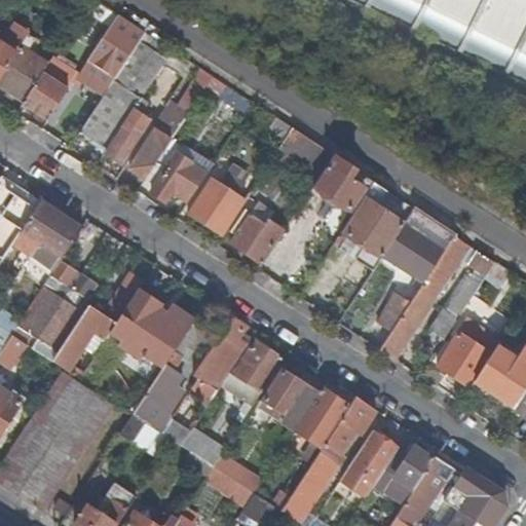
[(27,9),(17,24),(13,21),(12,22),(1,14),(0,15),(0,75),(19,46),(38,17),(27,9)]
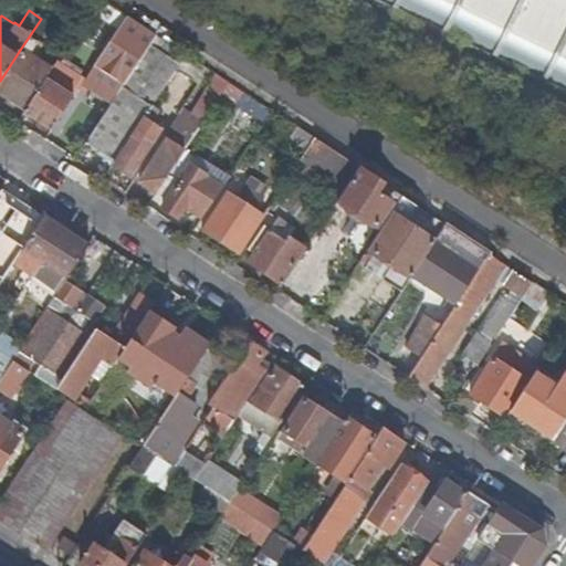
[(114,72),(125,80),(148,45),(155,34),(125,14),(112,35),(129,48),(114,72)]
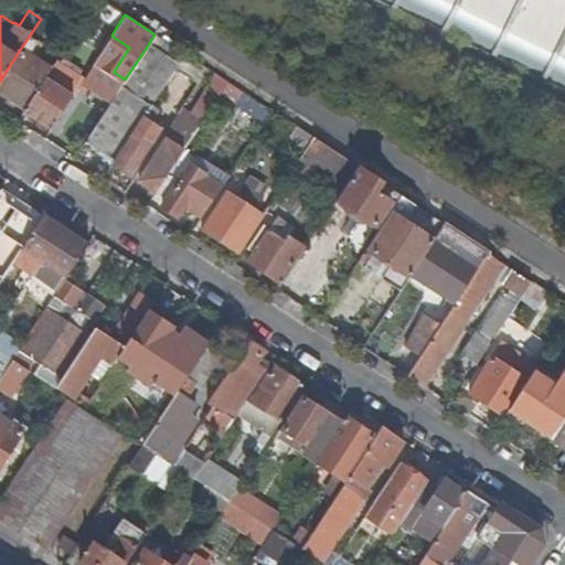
[(148,45),(177,64),(183,53),(155,34),(148,45)]
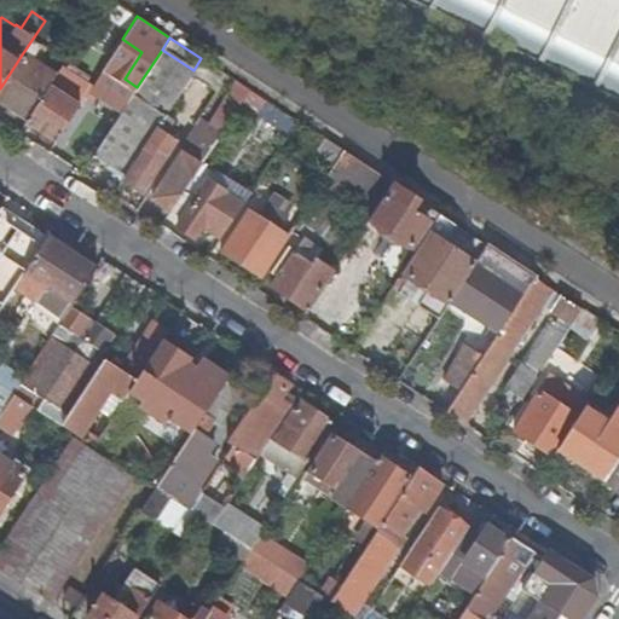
[(194,70),(162,50),(137,87),(93,154),(126,175),(165,114),(191,74),(194,70)]
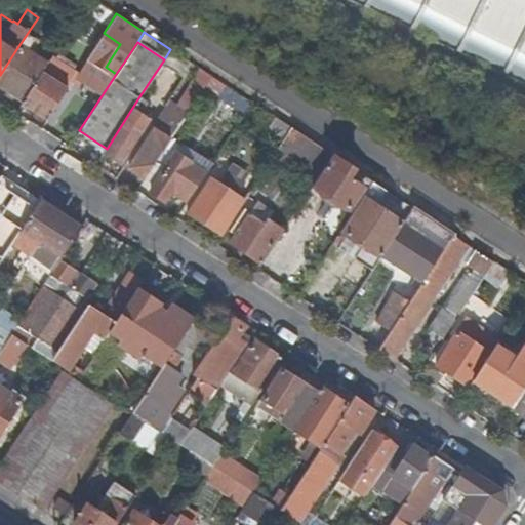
[(46,65),(18,46),(0,75),(0,85),(23,101),(46,65)]
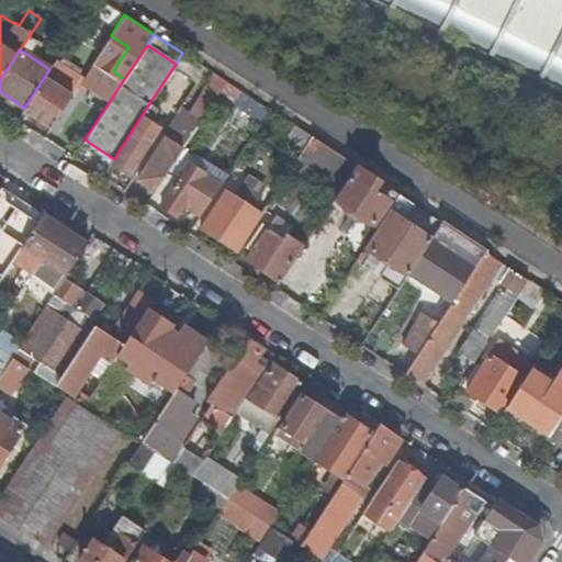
[(173,67),(195,81),(204,68),(182,53),(176,64),(173,67)]
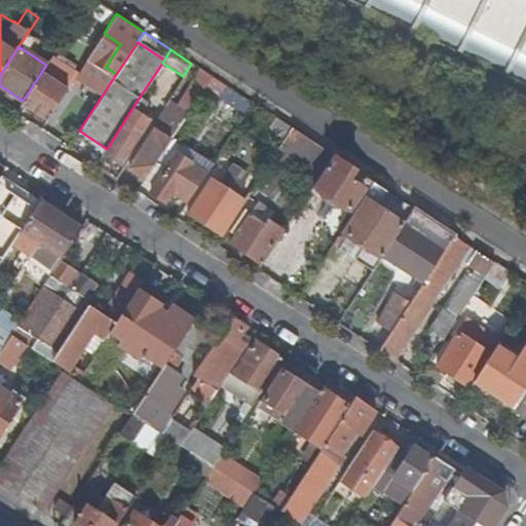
[(57,64),(50,60),(46,65),(23,101),(22,104),(46,120),(67,88),(72,81),(66,77),(61,85),(48,76),(57,64)]
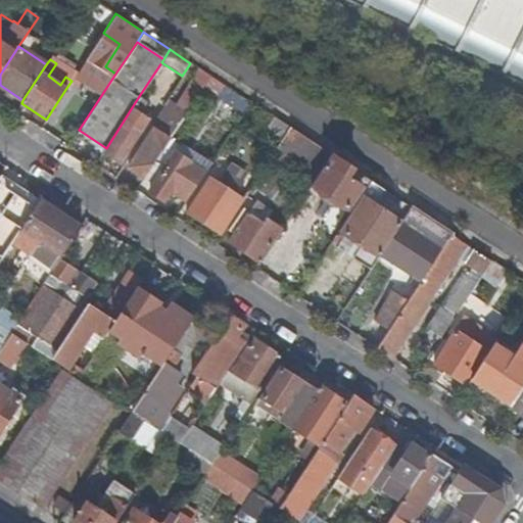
[(191,84),(201,91),(210,77),(200,69),(191,84)]
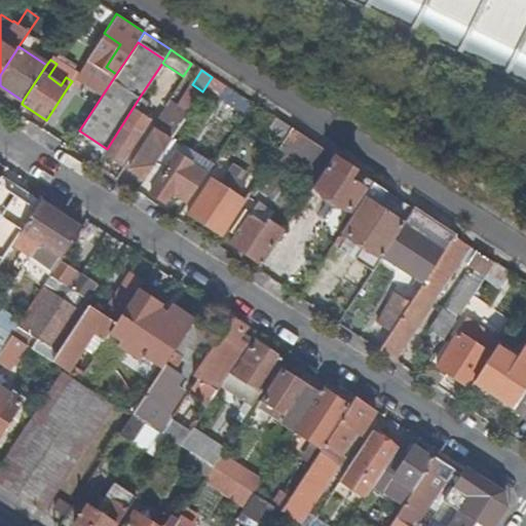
[(79,96),(67,88),(46,120),(40,128),(52,137),(79,96)]
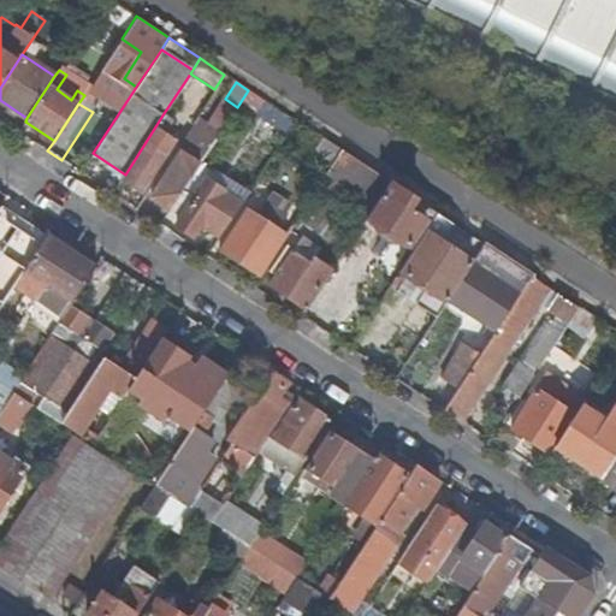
[(171,118),(164,113),(125,175),(122,179),(141,191),(175,141),(161,131),(171,118)]
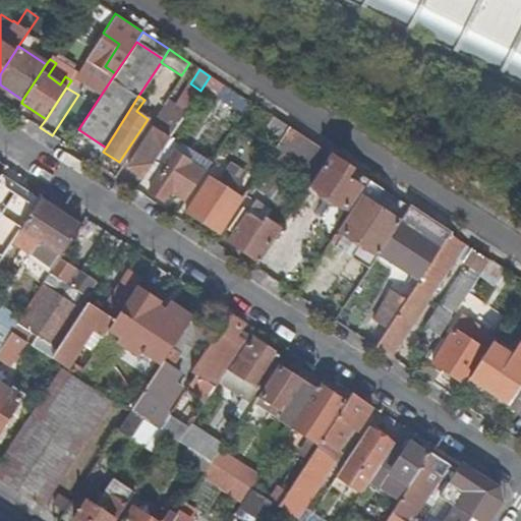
[(175,119),(179,121),(181,118),(162,105),(149,124),(153,127),(164,135),(175,119)]
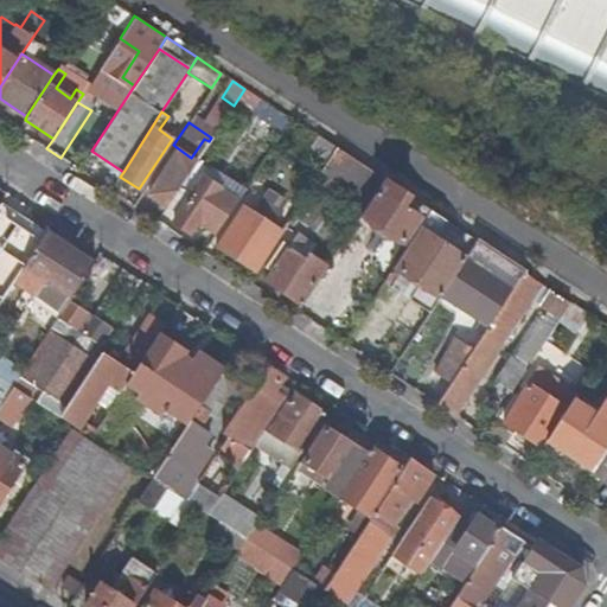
[(191,158),(178,148),(148,193),(166,206),(197,159),(209,141),(204,139),(191,158)]
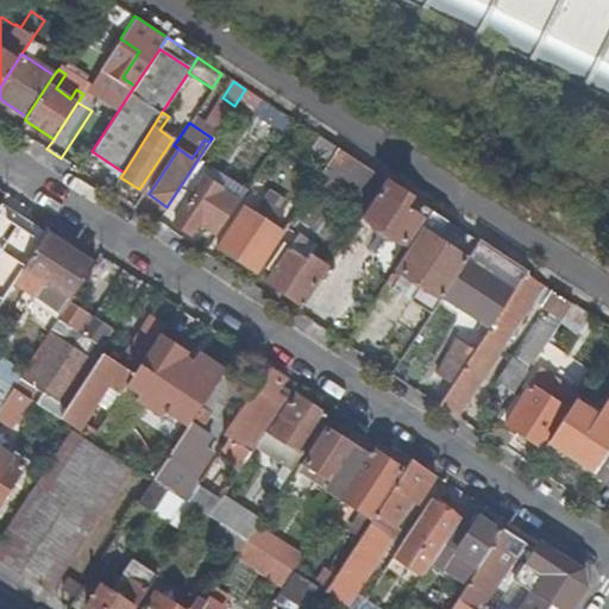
[(332,159),(378,190),(384,180),(338,150),(332,159)]
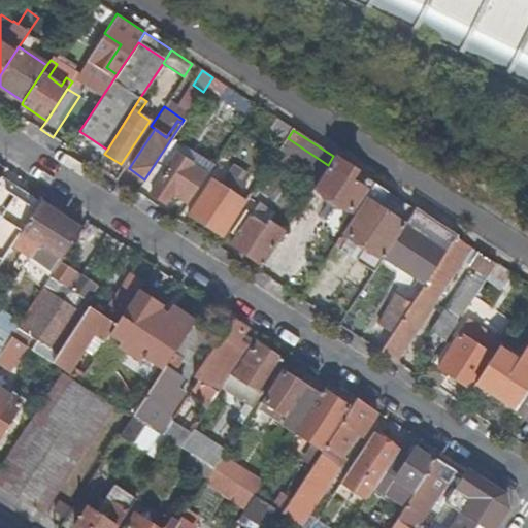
[(177,155),(183,146),(171,138),(144,179),(156,186),(151,193),(165,202),(173,190),(189,200),(206,173),(177,155)]
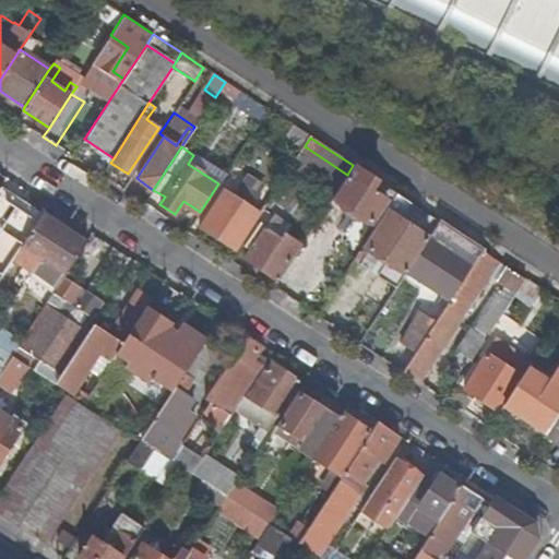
[(188,164),(218,183),(225,174),(194,154),(193,155),(188,164)]
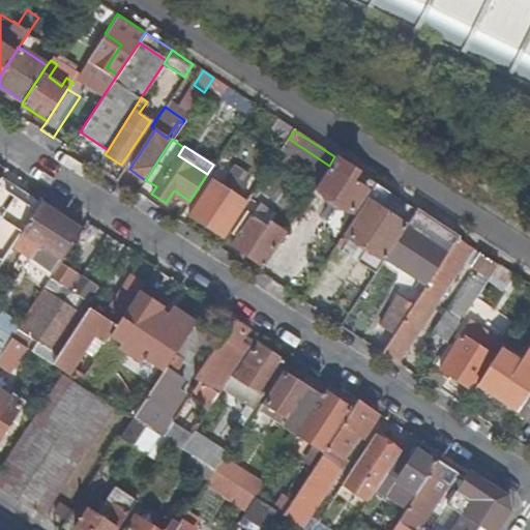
[(346,177),(352,168),(334,156),(329,166),(315,187),(351,212),(365,190),(346,177)]
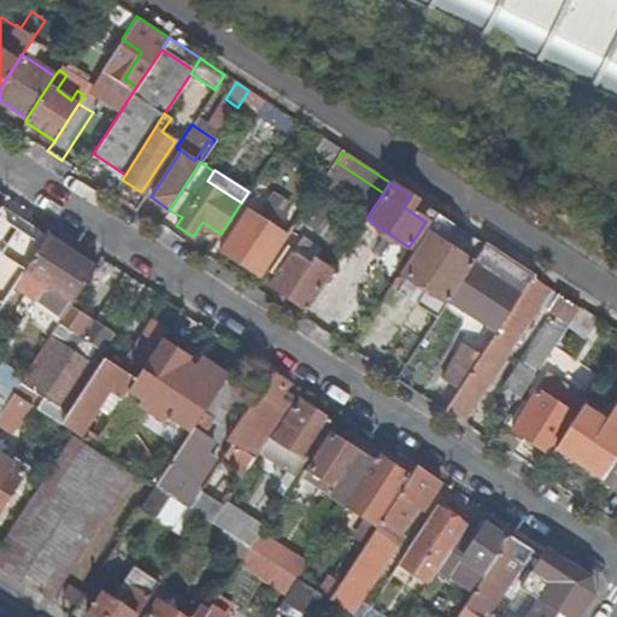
[(270,192),(262,210),(285,219),(293,201),(270,192)]
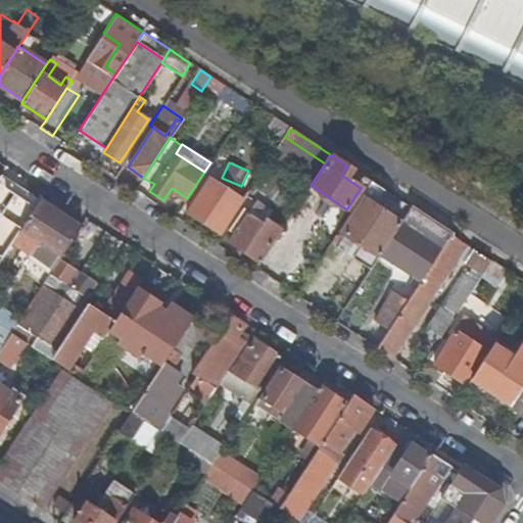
[(188,211),(221,233),(243,199),(210,178),(188,211)]
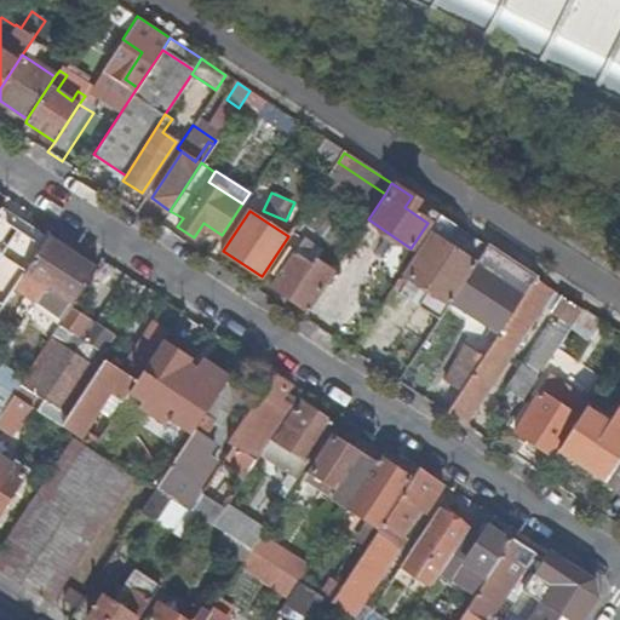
[(486,246),(438,214),(401,273),(408,277),(426,290),(417,304),(438,319),(448,304),(451,300),(452,299),(486,246)]
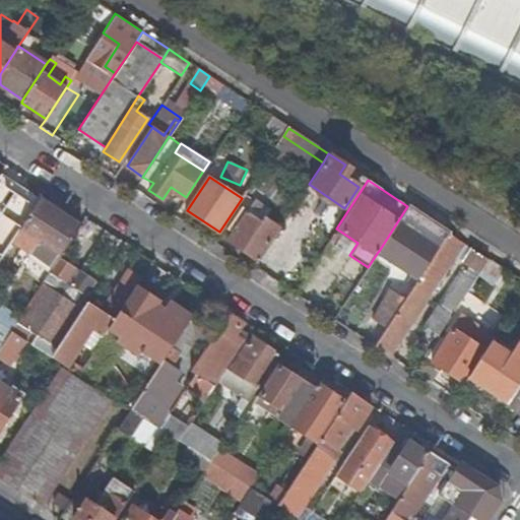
[(9,207),(0,201),(0,254),(2,256),(12,242),(40,199),(18,185),(8,200),(13,203),(9,207)]
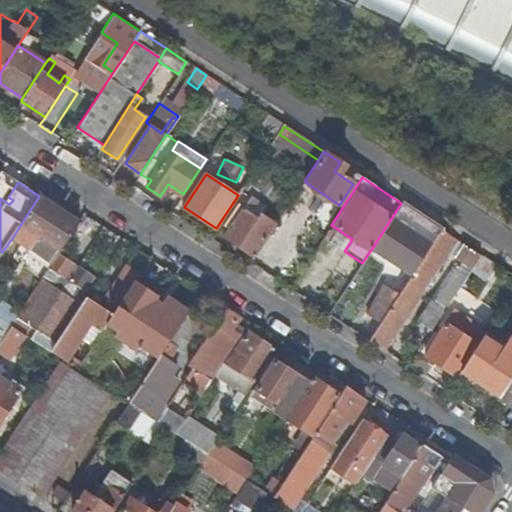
[(50,243),(61,250),(79,222),(39,196),(12,238),(29,250),(32,245),(44,252),(50,243)]
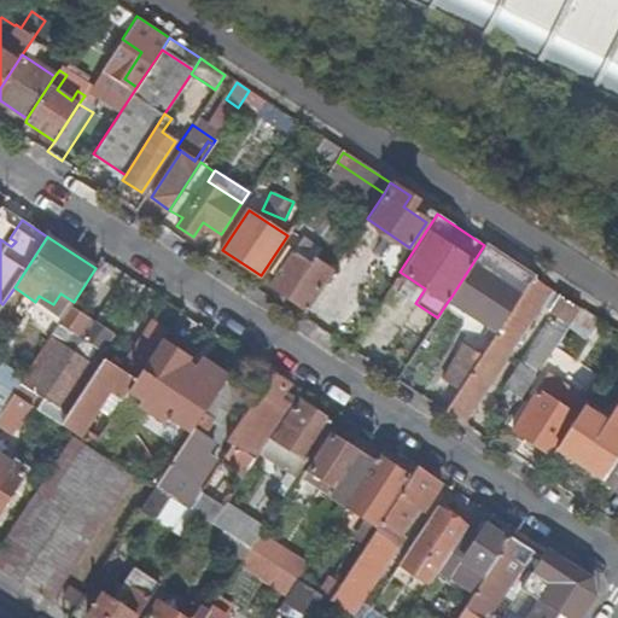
[(497,330),(532,277),(484,245),(450,298),(497,330)]
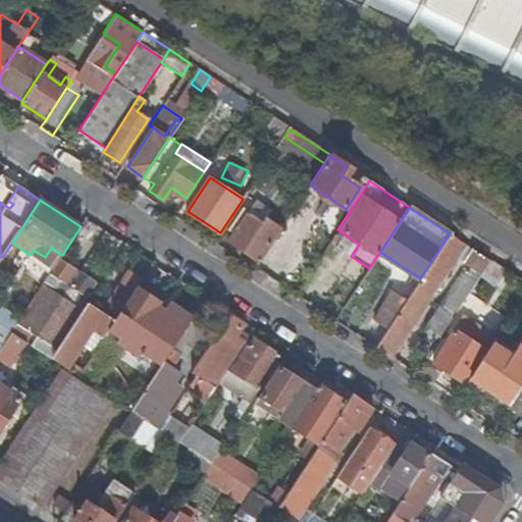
[(228,241),(260,261),(281,228),(265,217),(262,222),(248,212),(242,221),(237,217),(228,229),(233,232),(228,241)]
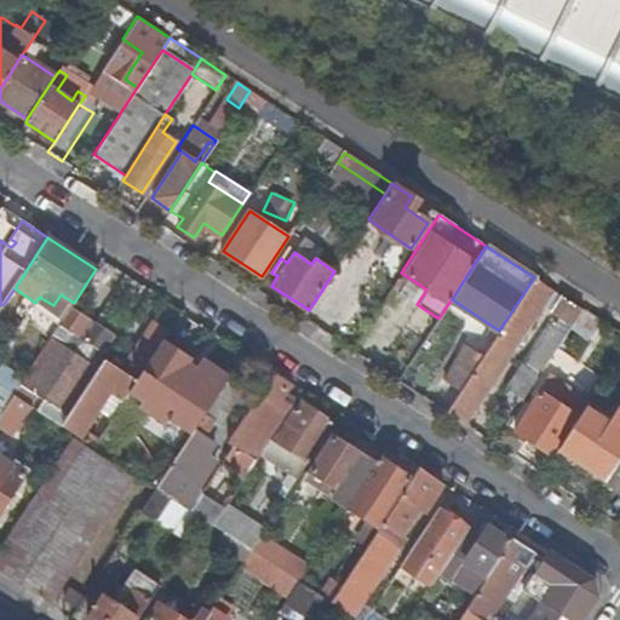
[(417,304),(426,290),(408,277),(399,292),(417,304)]
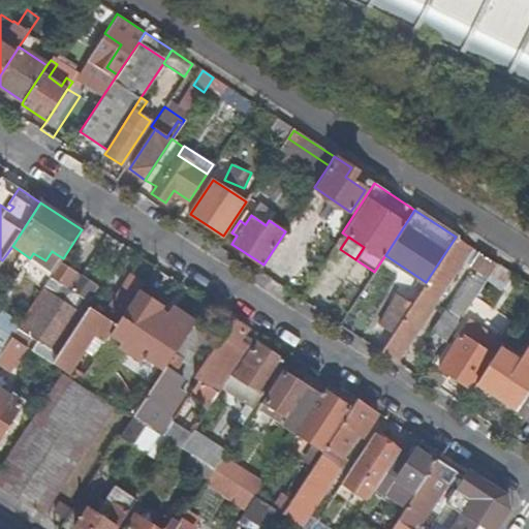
[(430,309),(470,246),(456,237),(426,282),(393,333),(380,351),(396,362),(430,309)]
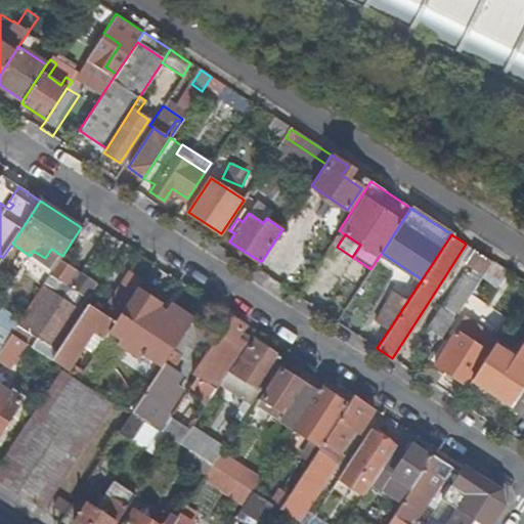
[(466,261),(483,273),(491,261),(474,249),(466,261)]
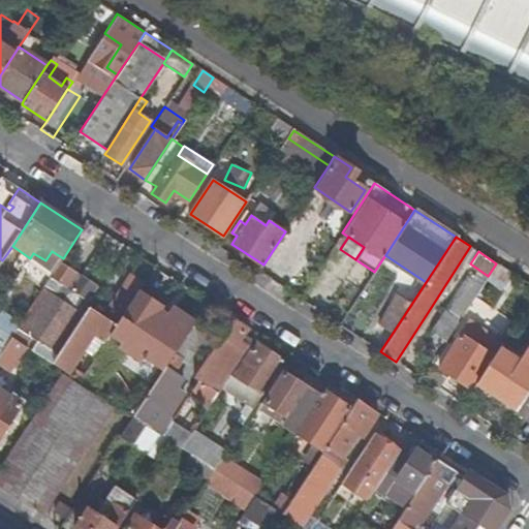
[(79,277),(59,263),(20,323),(11,337),(26,346),(31,349),(79,277)]
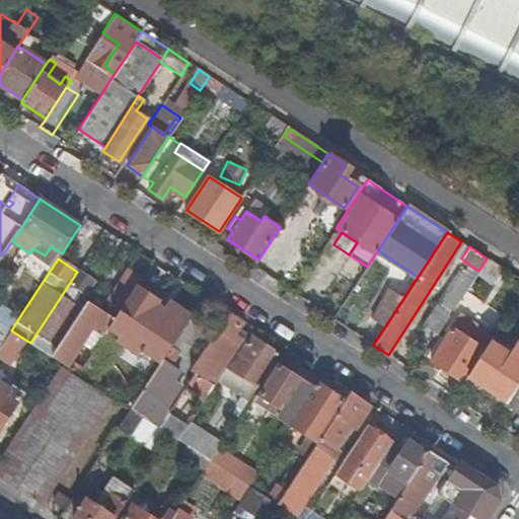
[(86,301),(51,356),(78,373),(107,328),(114,319),(132,291),(136,285),(141,278),(128,270),(110,296),(110,307),(105,314),(86,301)]
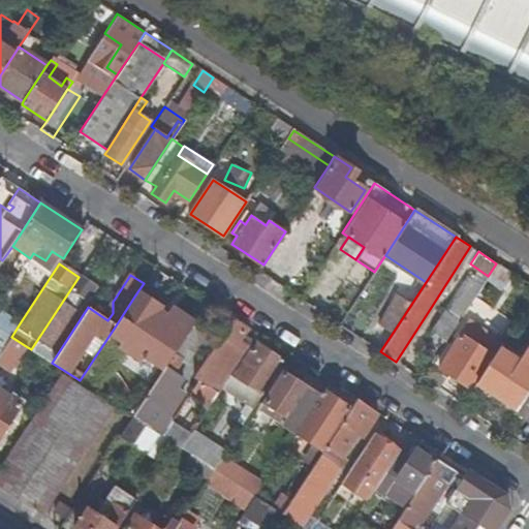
[(99,290),(79,277),(31,349),(52,363),(88,307),(99,290)]
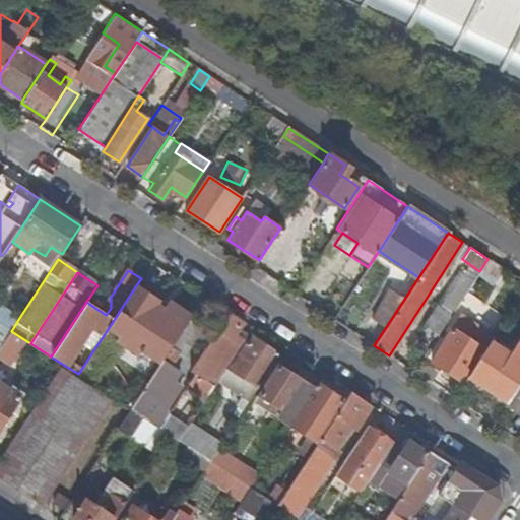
[(425,323),(439,332),(473,280),(465,274),(443,308),(438,304),(425,323)]
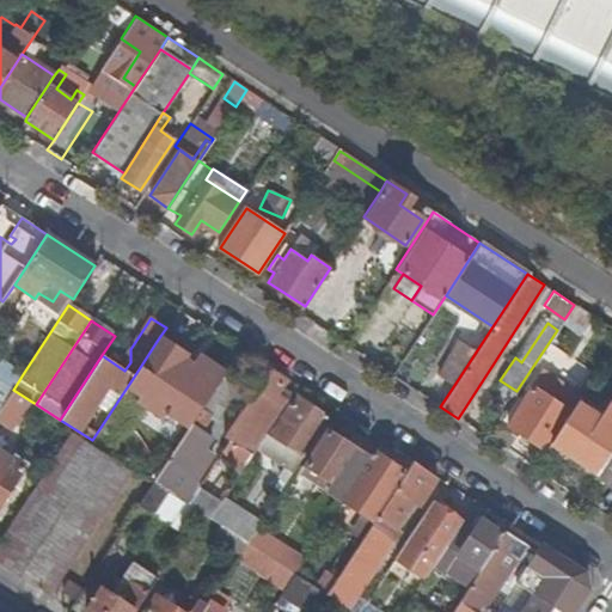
[(187,354),(160,336),(155,343),(134,377),(127,387),(142,397),(139,402),(161,417),(165,412),(189,427),(225,372),(200,356),(194,367),(183,359),(187,354)]
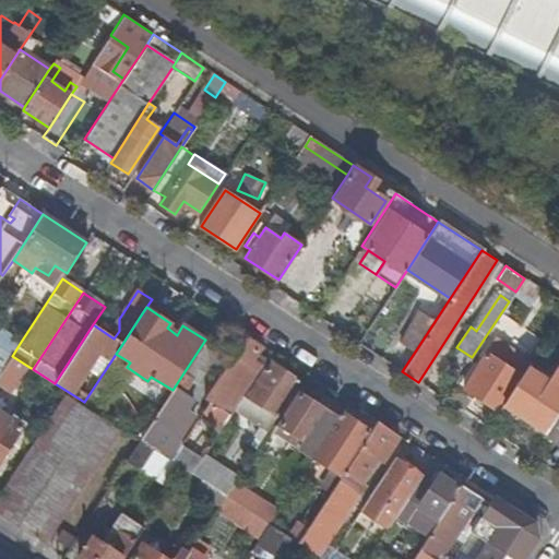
[(21,342),(0,328),(0,347),(1,348),(12,356),(21,342)]
